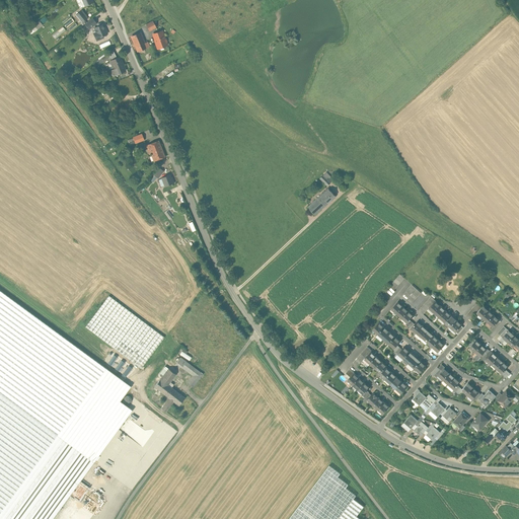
[(87,18),(81,10),(76,15),(82,22),(87,18)]
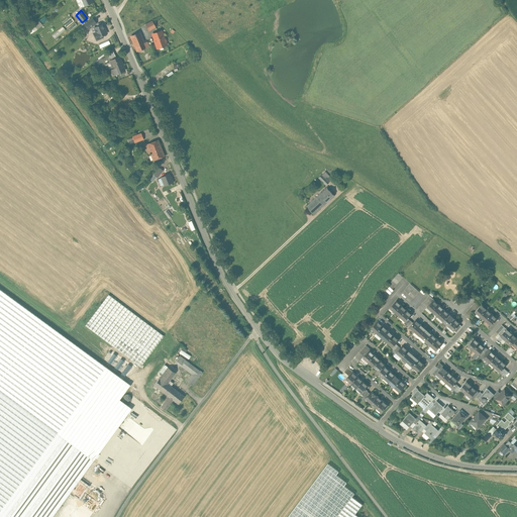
[(71,17),(63,22),(66,27),(74,21),(71,17)]
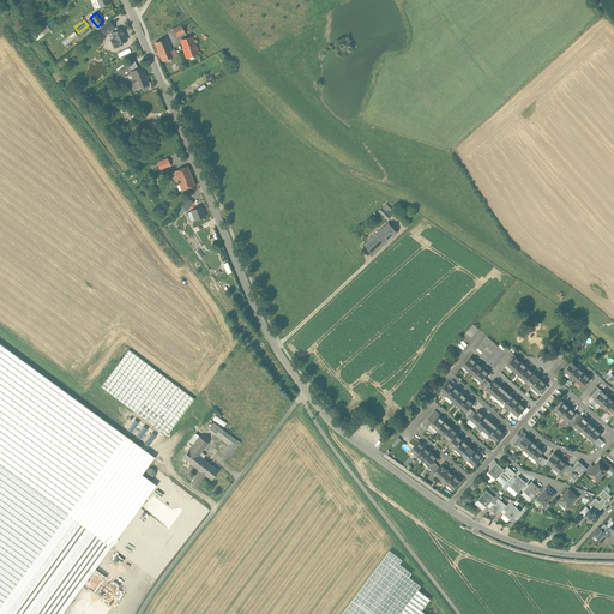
[(109,22),(101,29),(106,35),(114,28),(109,22)]
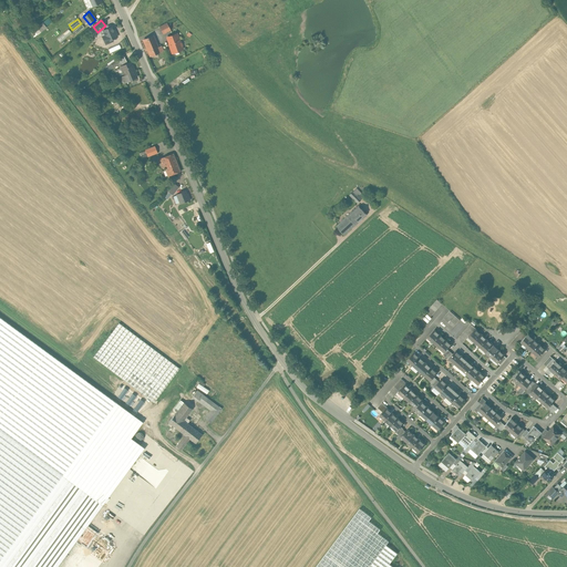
[(33,29),(38,34),(47,27),(42,22),(33,29)]
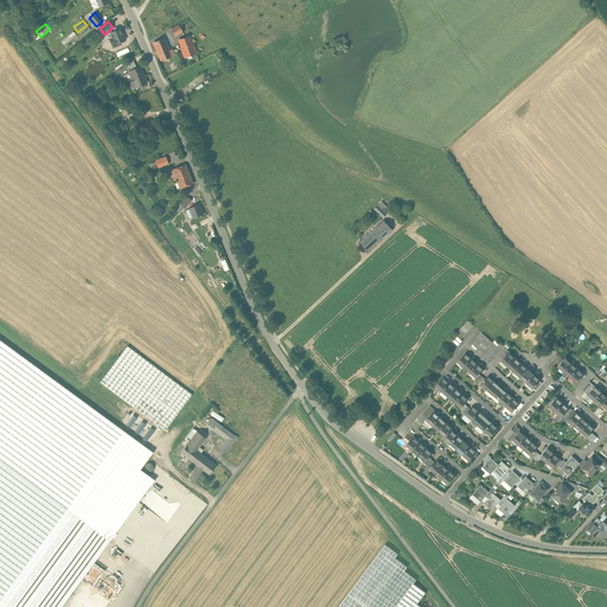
[(179,25),(171,29),(174,37),(183,32),(179,25)]
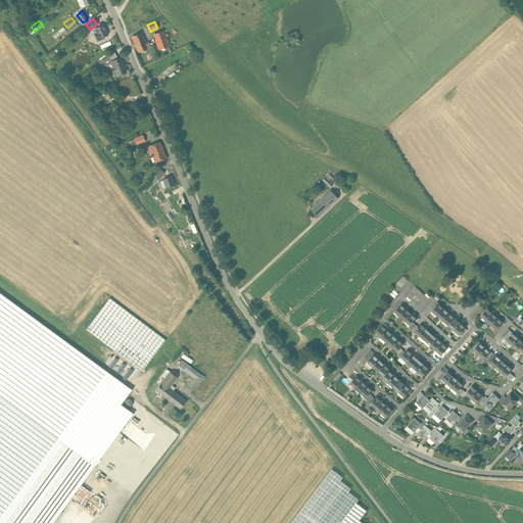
[(101,24),(98,25),(99,27),(95,29),(97,33),(95,34),(98,41),(104,38),(103,36),(108,34),(106,30),(105,30),(103,25),(102,26),(101,24)]
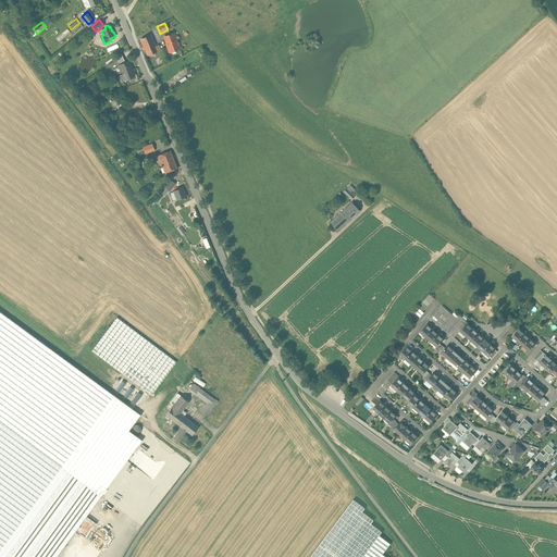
[(56,37),(59,41),(71,33),(66,28),(56,37)]
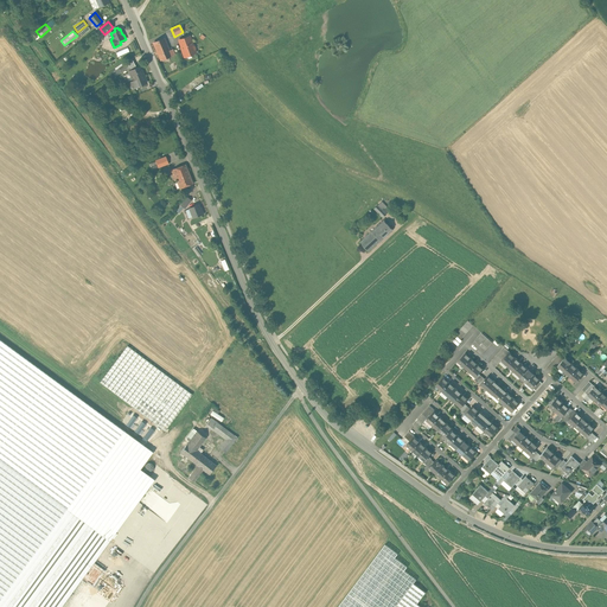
[(190,36),(179,40),(183,50),(183,51),(185,57),(196,52),(195,50),(195,49),(195,46),(193,45),(190,36)]
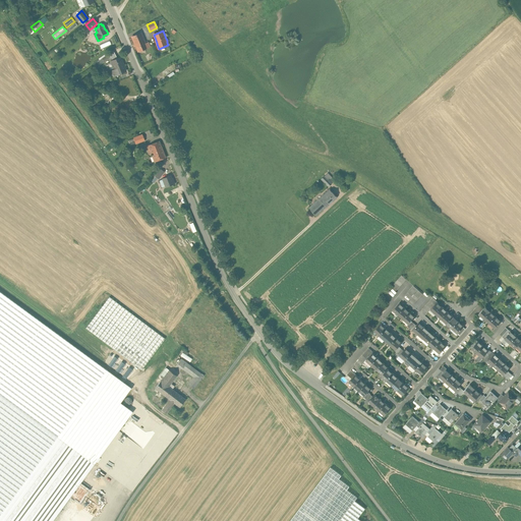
[(140,33),(131,37),(137,51),(150,46),(149,42),(146,43),(140,33)]
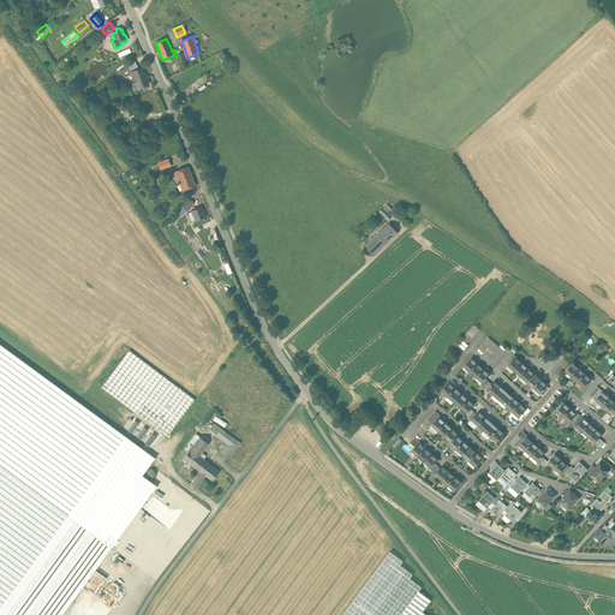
[(129,47),(117,53),(119,58),(131,52),(129,47)]
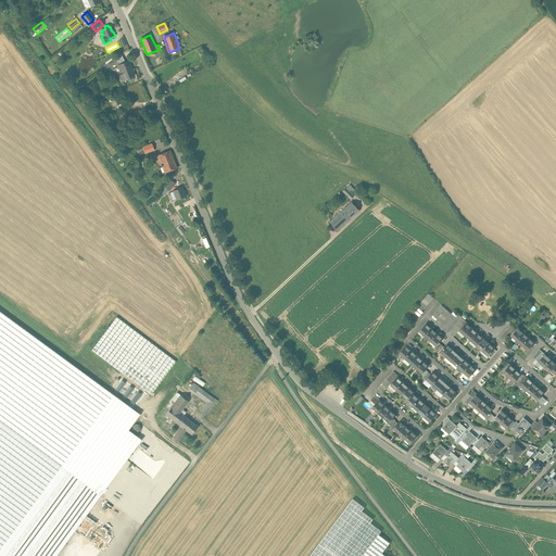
[(101,64),(105,70),(111,65),(108,61),(101,64)]
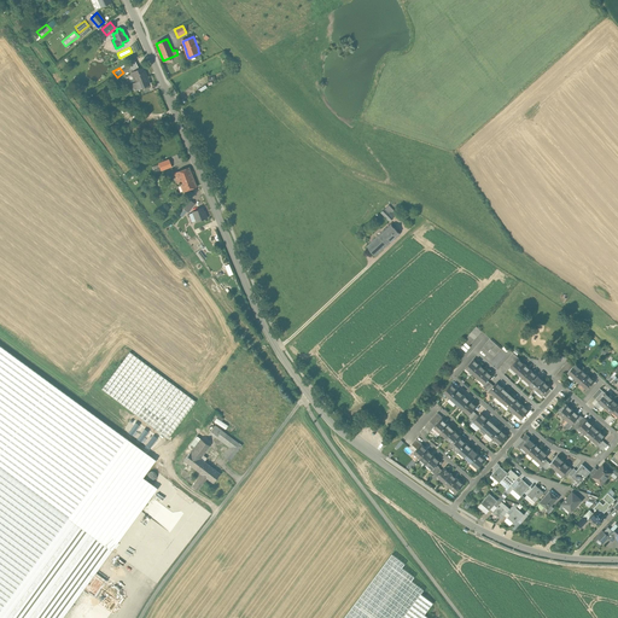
[(143,68),(132,71),(136,82),(133,83),(135,91),(150,85),(143,68)]
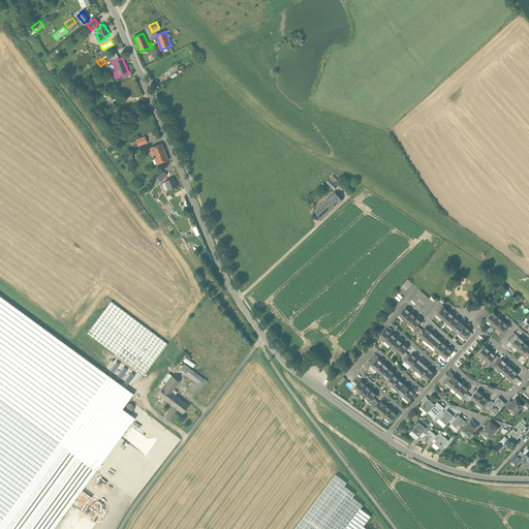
[(137,146),(147,143),(144,135),(134,138),(137,146)]
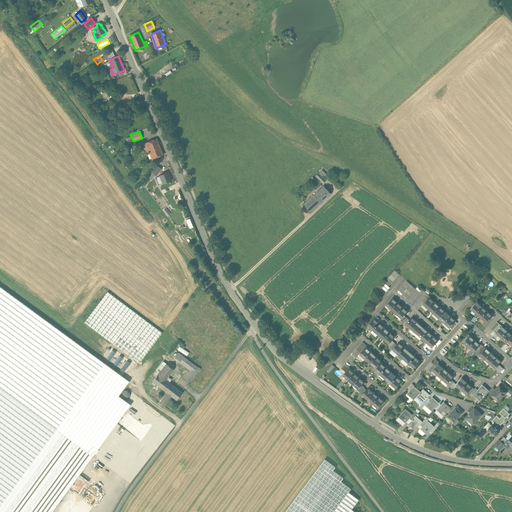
[(156,139),(146,143),(149,151),(159,147),(156,139)]
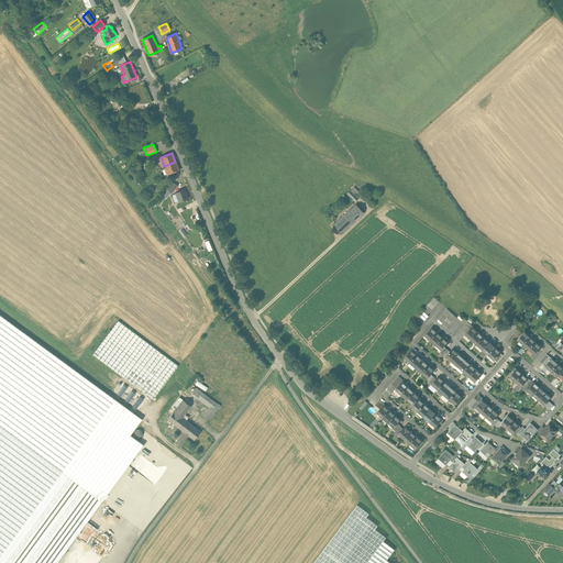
[(175,162),(164,166),(167,175),(179,170),(175,162)]
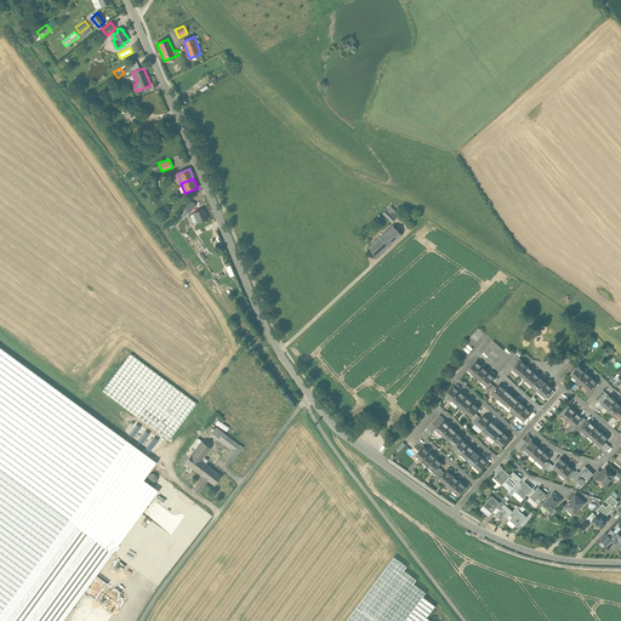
[(192,201),(186,210),(189,214),(195,205),(192,201)]
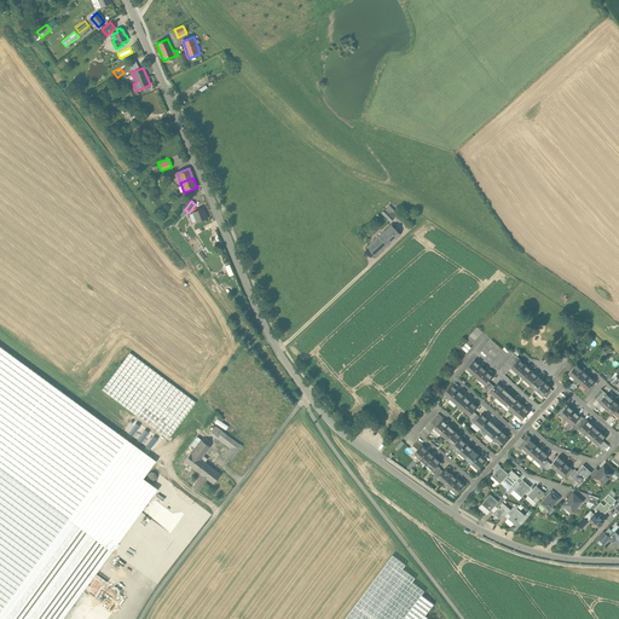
[(398,215),(389,206),(382,213),(391,221),(398,215)]
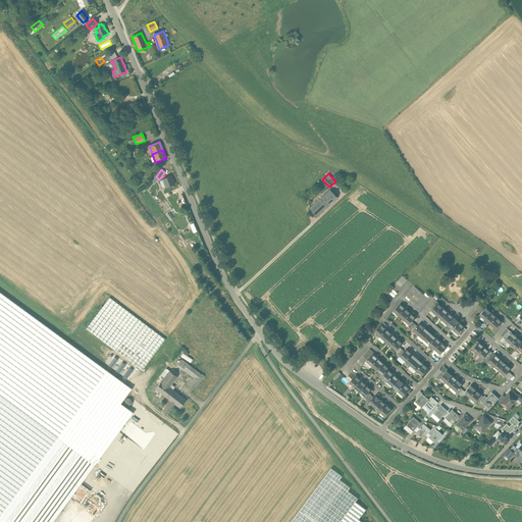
[(170,175),(162,178),(166,188),(175,184),(173,180),(172,180),(170,175)]
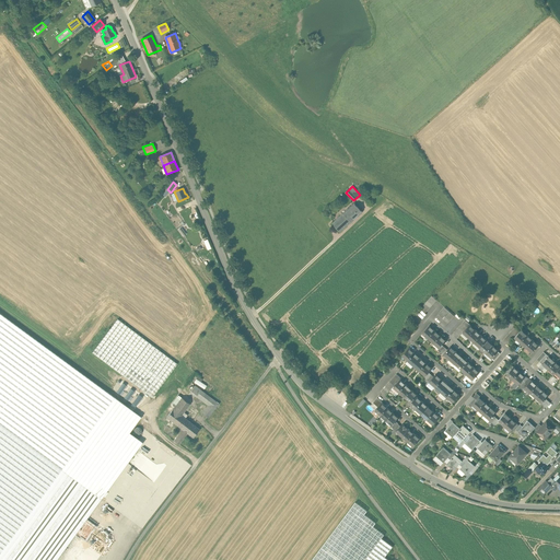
[(354,203),(343,213),(333,223),(340,232),(351,222),(362,211),(354,203)]
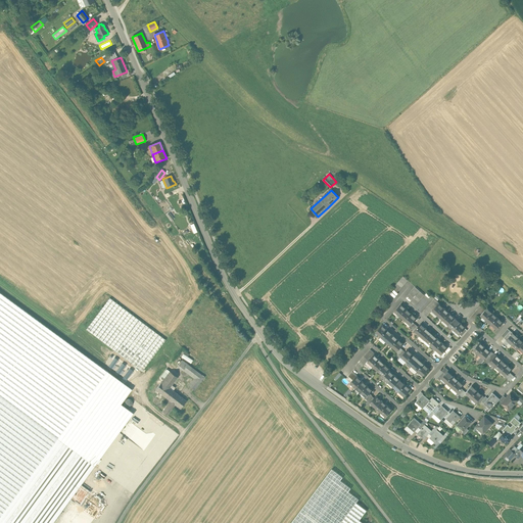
[(165,340),(109,297),(86,329),(142,371),(165,340)]
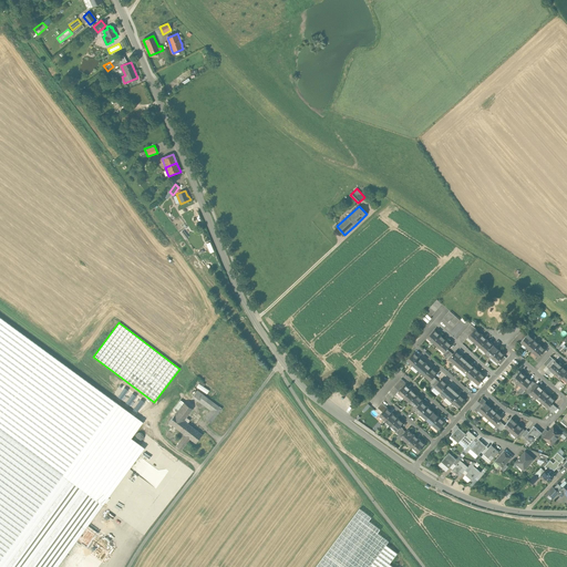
[(471,333),(470,336),(475,341),(481,334),(475,329),(473,331),(471,333)]
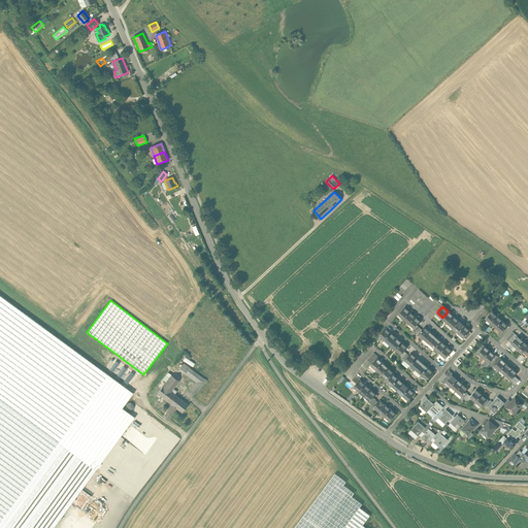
[(404,307),(398,315),(403,319),(404,319),(409,312),(404,307)]
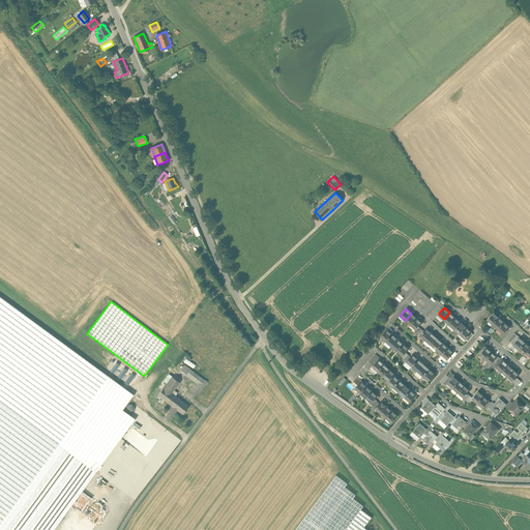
[(444,319),(449,324),(454,318),(449,313),(444,319)]
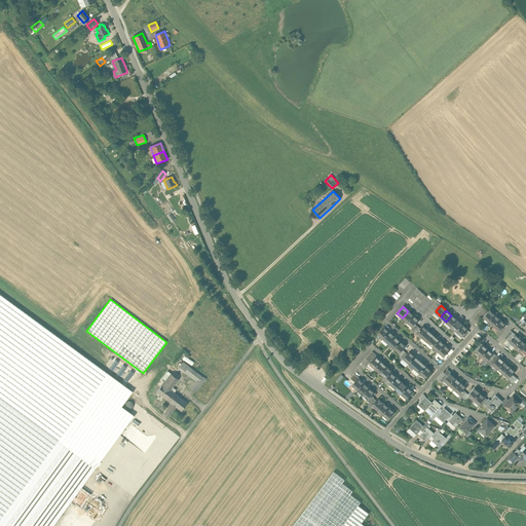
[(495,314),(489,310),(487,313),(485,315),(484,316),(483,317),(482,318),(486,323),(488,321),(489,322),(495,314)]
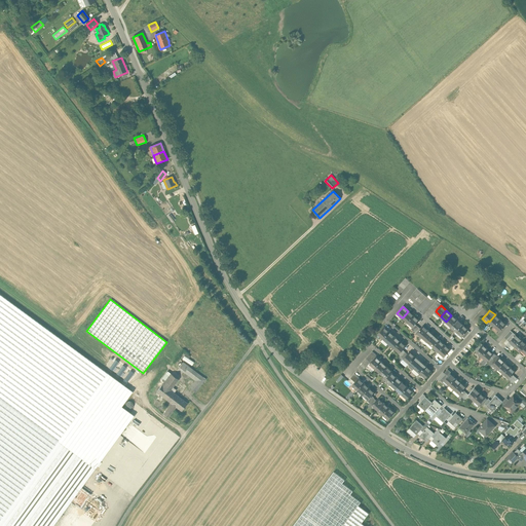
[(408,311),(403,317),(408,323),(408,322),(413,315),(408,311)]
